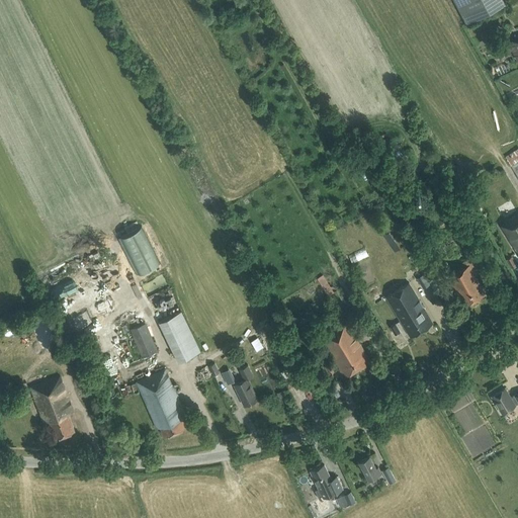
[(503,0),(454,0),(466,22),(504,2),(503,0)]
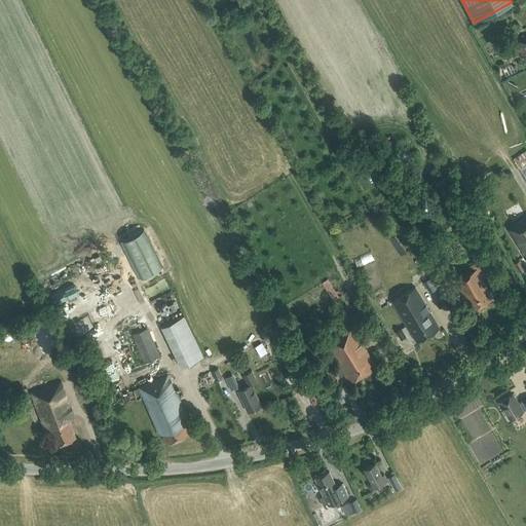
[(525,40),(517,45),(518,46),(516,47),(514,43),(501,49),(508,62),(520,55),(518,52),(520,51),(525,63),(525,40)]
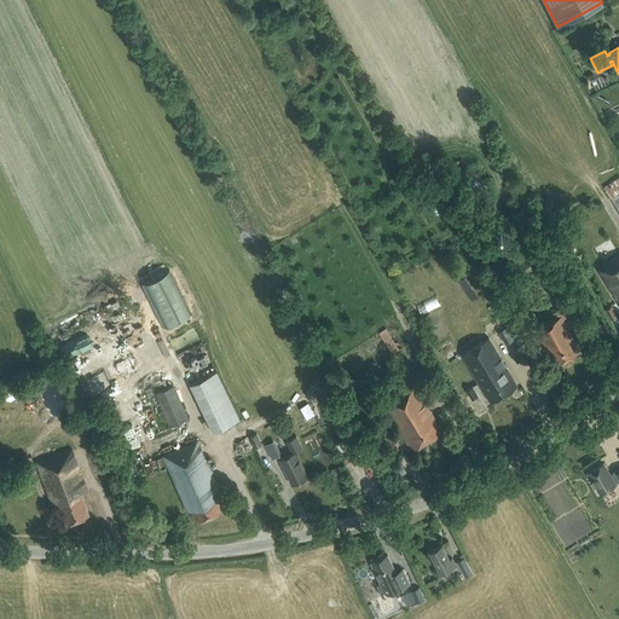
[(618,177),(602,187),(617,209),(618,213),(618,177)]
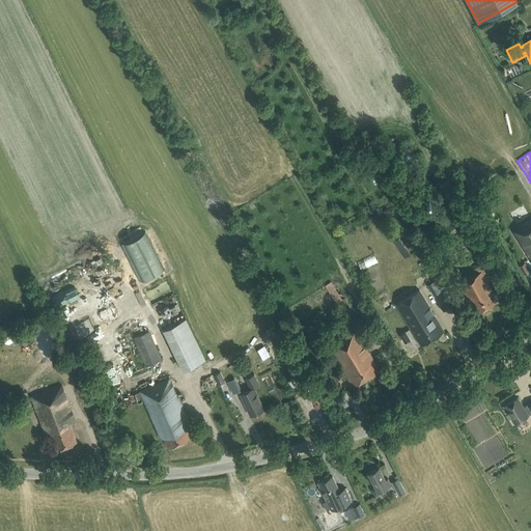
[(406,154),(398,162),(403,167),(411,160),(406,154)]
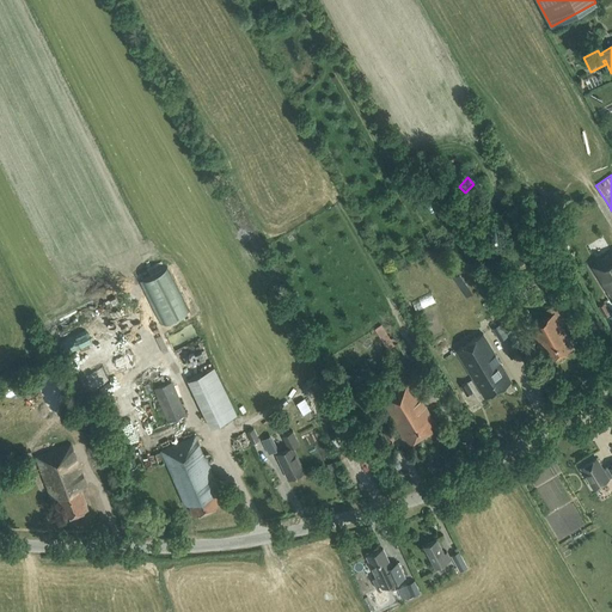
[(611,259),(594,270),(610,299),(611,301),(611,259)]
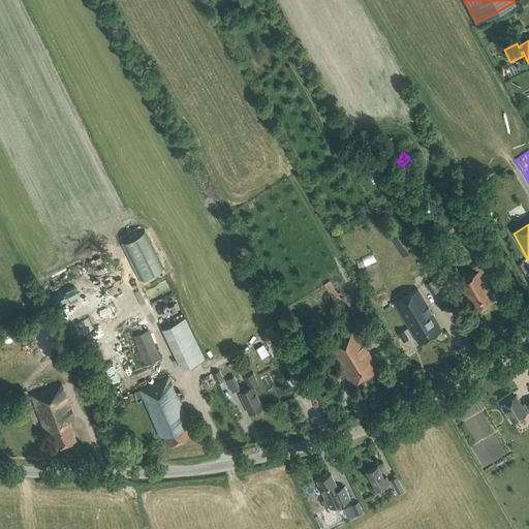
[(144,230),(120,243),(138,280),(162,268),(144,230)]
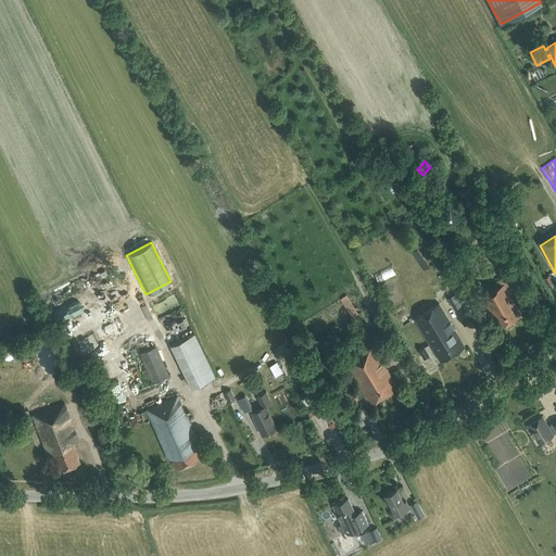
[(498,287),(481,297),(497,327),(520,314),(509,294),(517,290),(507,275),(496,281),(498,287)]
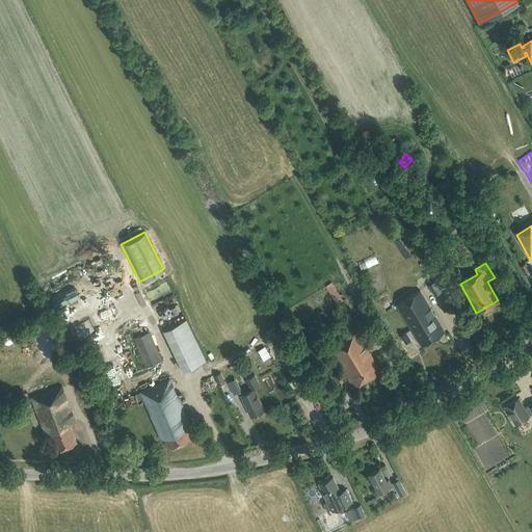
[(113,264),(90,268),(91,276),(87,277),(88,281),(115,275),(113,264)]
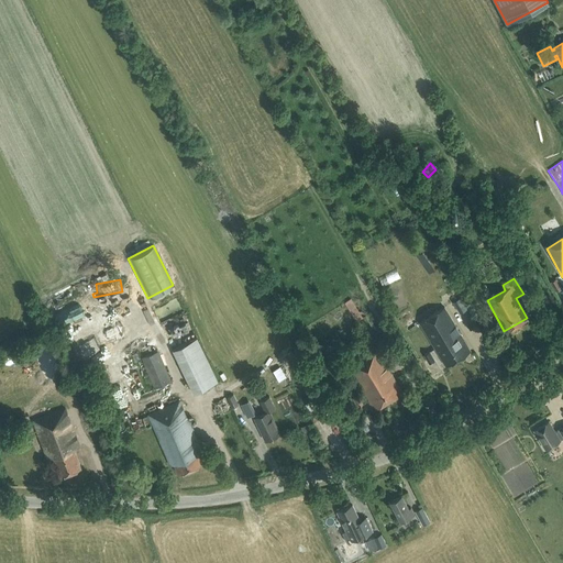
[(63,306),(72,319),(84,311),(79,305),(90,297),(87,291),(63,306)]
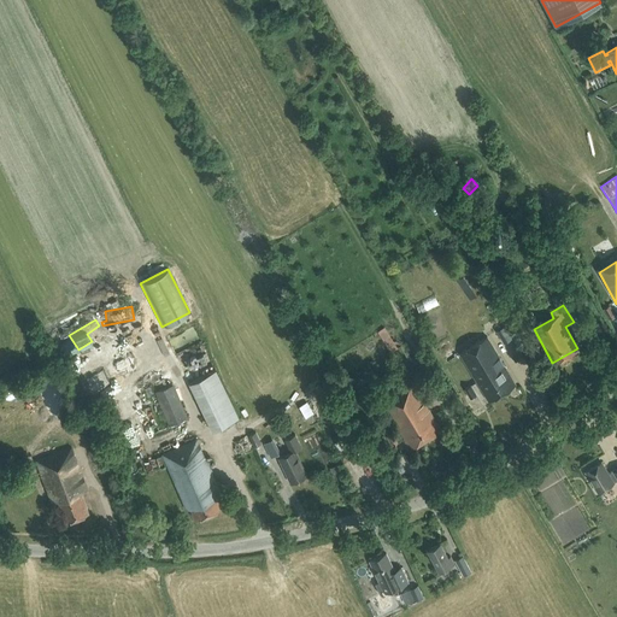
[(115,354),(131,339),(137,345),(147,336),(140,329),(135,334),(128,325),(106,345),(115,354)]
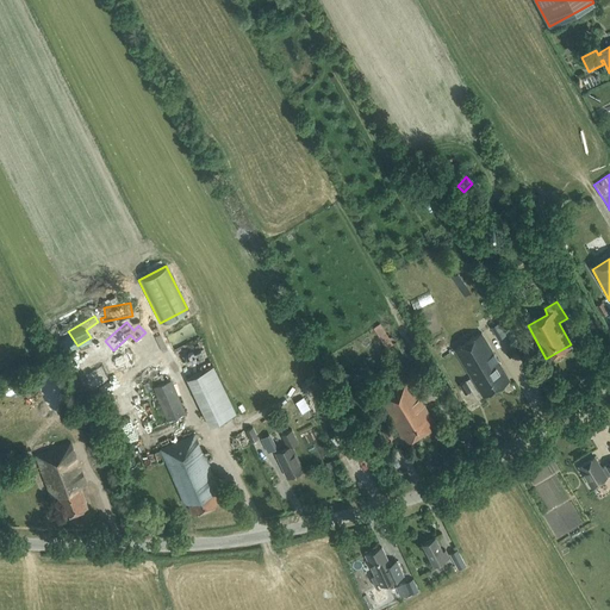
[(498,340),(505,335),(498,322),(490,327),(498,340)]
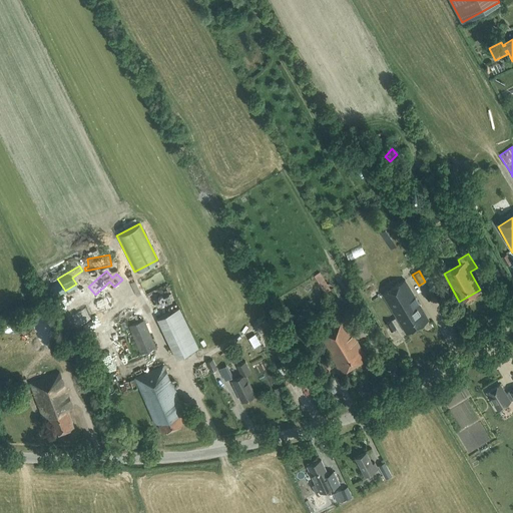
[(436,271),(429,275),(424,278),(430,289),(435,286),(441,299),(449,295),(436,271)]
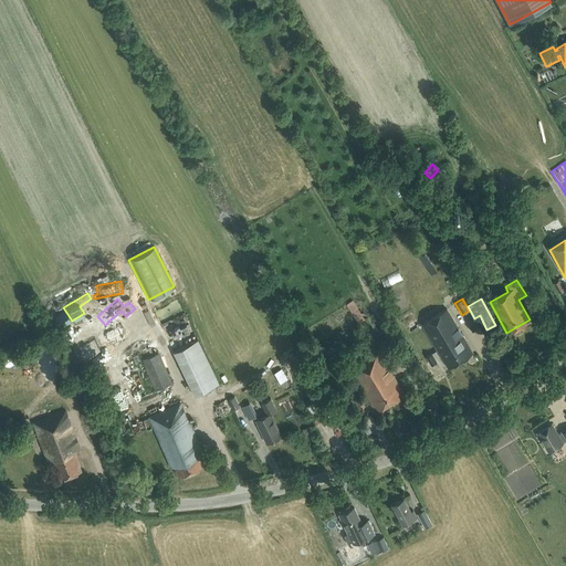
[(473,353),(447,308),(421,324),(448,367),(473,353)]
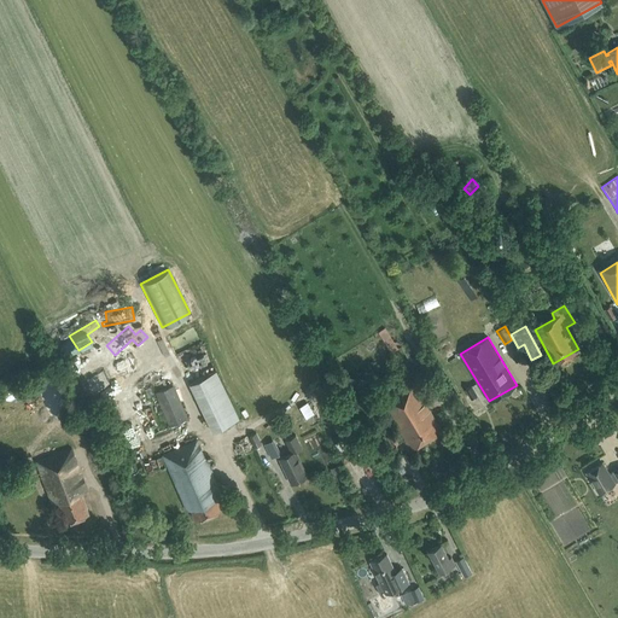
[(139,349),(111,363),(118,377),(146,361),(139,349)]
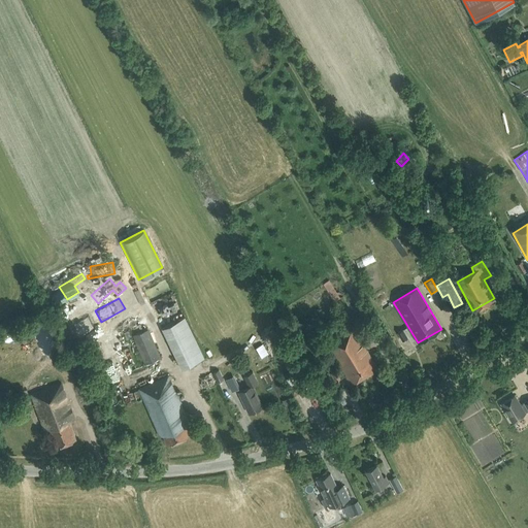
[(185,317),(180,319),(162,328),(182,369),(204,358),(185,317)]
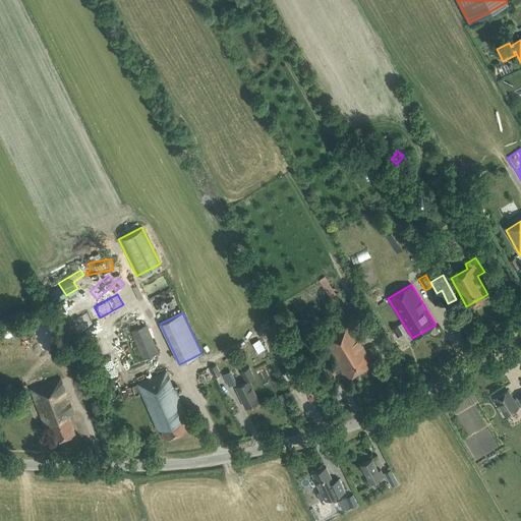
[(372,362),(347,322),(322,338),(339,365),(333,368),(331,364),(326,367),(332,375),(341,369),(346,378),(372,362)]
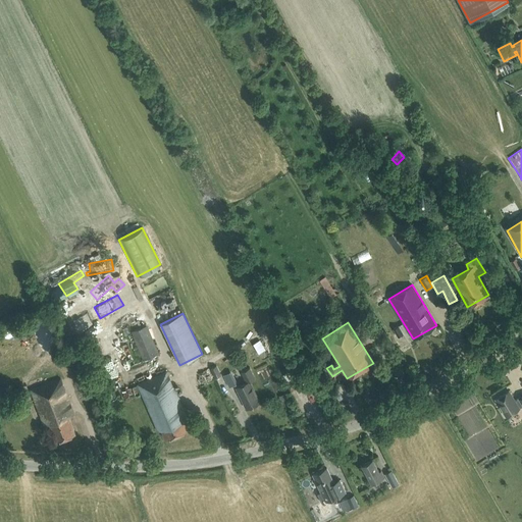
[(131,331),(143,360),(158,353),(146,324),(131,331)]
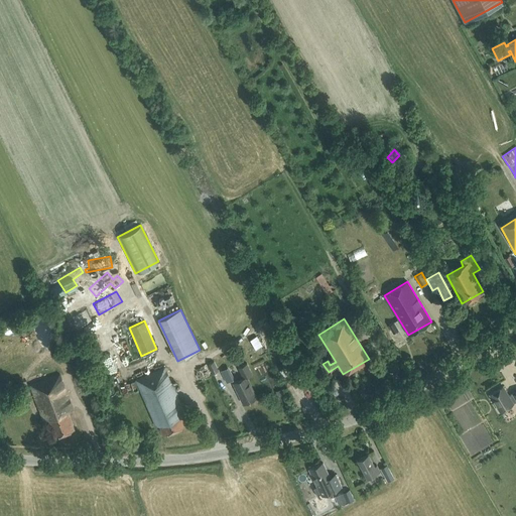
[(392,332),(397,330),(393,321),(388,325),(392,332)]
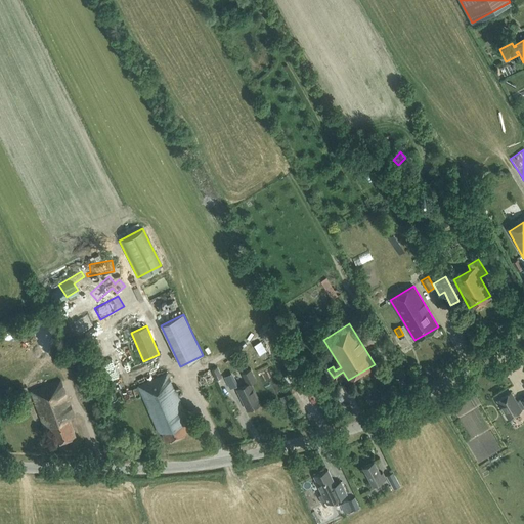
[(254,345),(259,355),(266,351),(260,341),(254,345)]
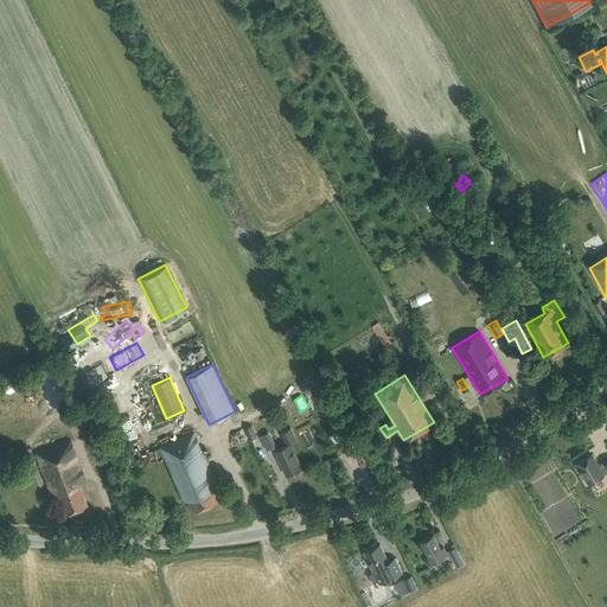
[(244,428),(249,439),(257,435),(251,425),(244,428)]
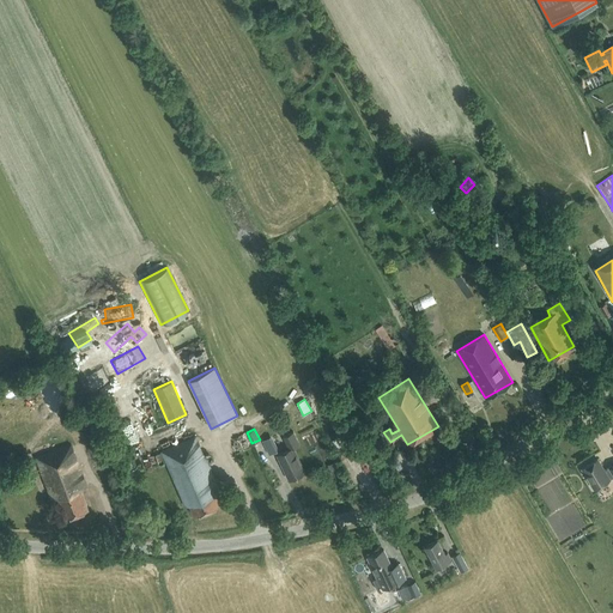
[(277,455),(289,479),(304,472),(292,448),(299,444),(293,431),(283,437),(289,449),(277,455)]
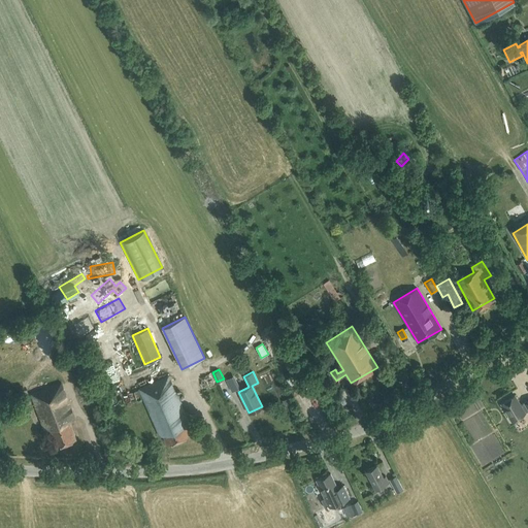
[(167,375),(147,385),(138,389),(159,436),(162,435),(166,443),(190,433),(186,426),(190,424),(167,375)]
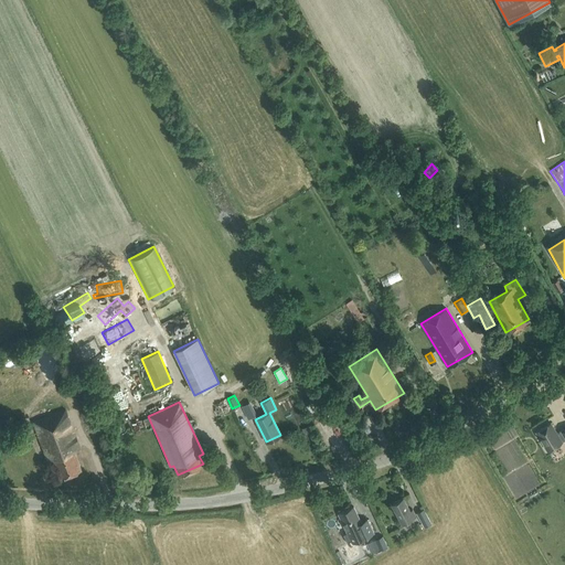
[(60,477),(81,468),(74,451),(81,449),(65,409),(33,423),(48,461),(53,459),(60,477)]
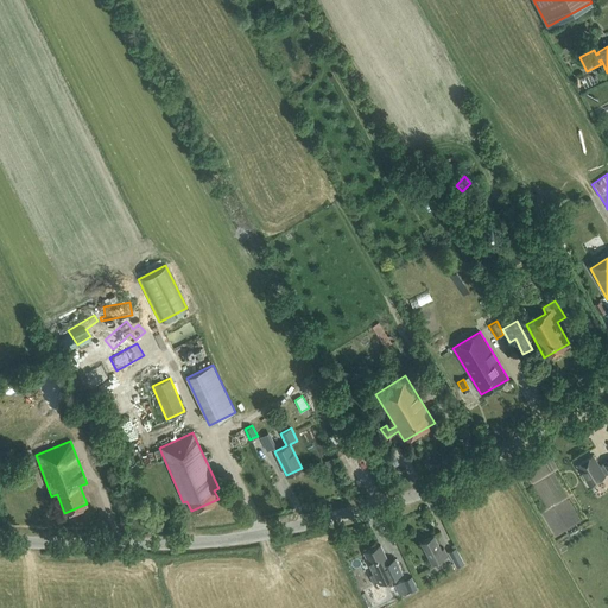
[(591,455),(577,464),(589,485),(605,475),(603,474),(607,470),(607,460),(603,463),(605,463),(599,467),(591,455)]
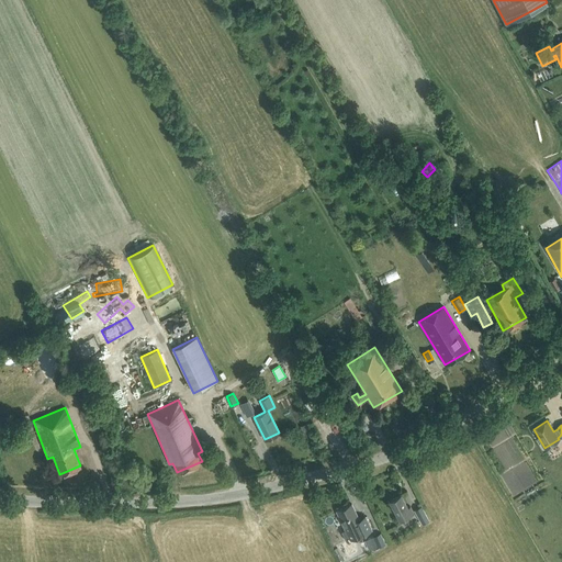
[(282,475),(263,480),(266,489),(284,483),(282,475)]
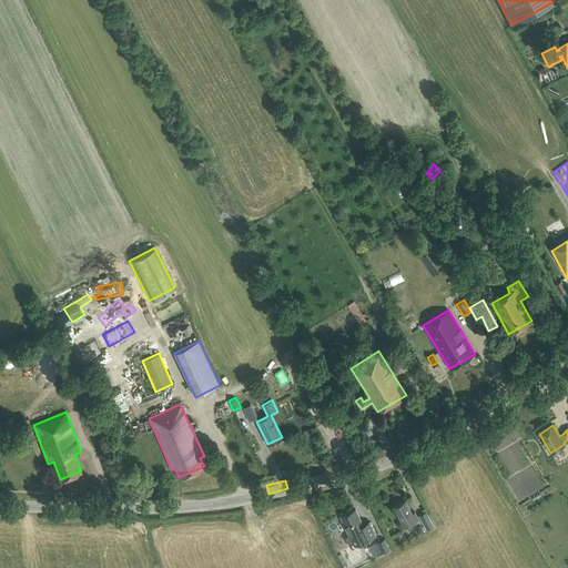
[(393,506),(404,527),(418,519),(415,511),(412,514),(405,500),(393,506)]
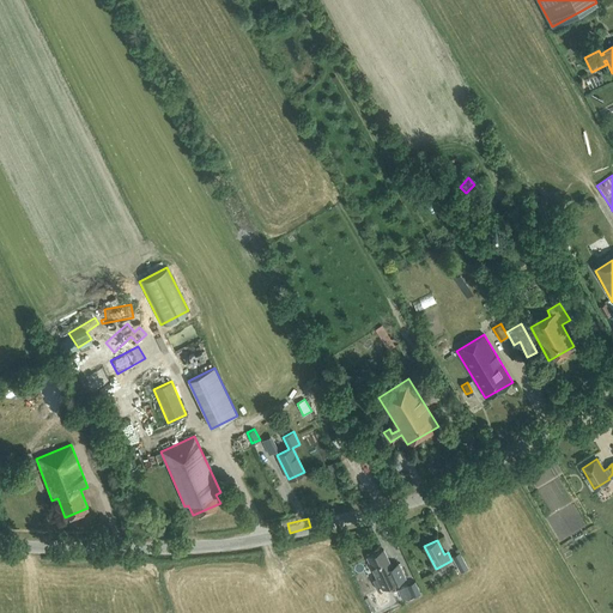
[(368,557),(378,581),(392,574),(395,582),(405,577),(398,563),(392,566),(383,550),(368,557)]
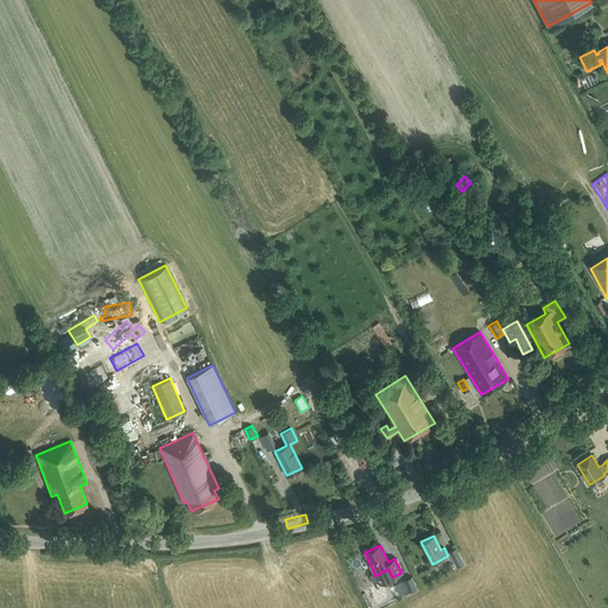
[(449,551),(456,567),(464,563),(456,548),(449,551)]
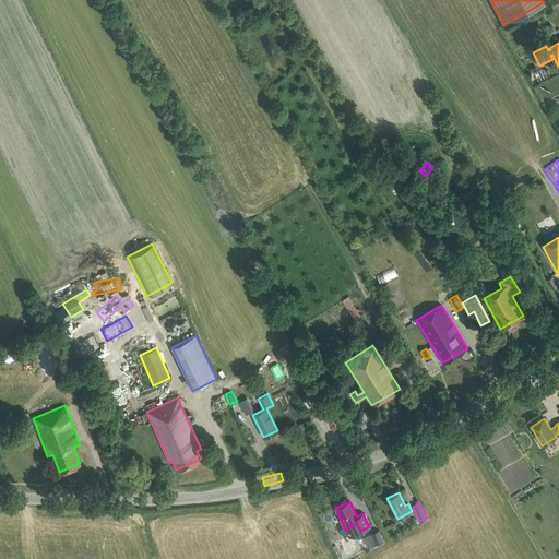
[(344,544),(346,552),(357,549),(354,540),(344,544)]
